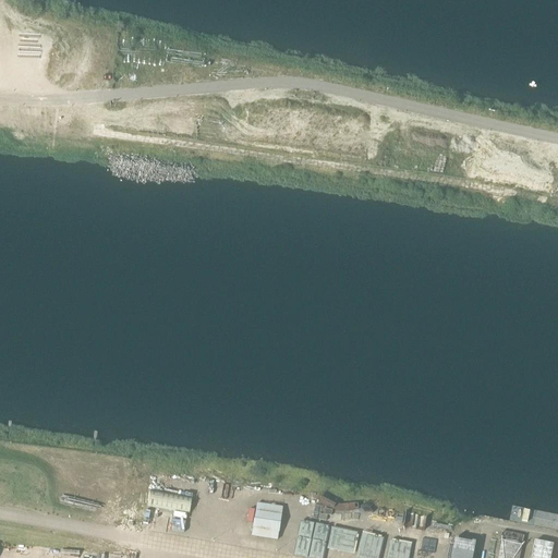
[(150,492),(148,507),(190,512),(192,497),(150,492)]
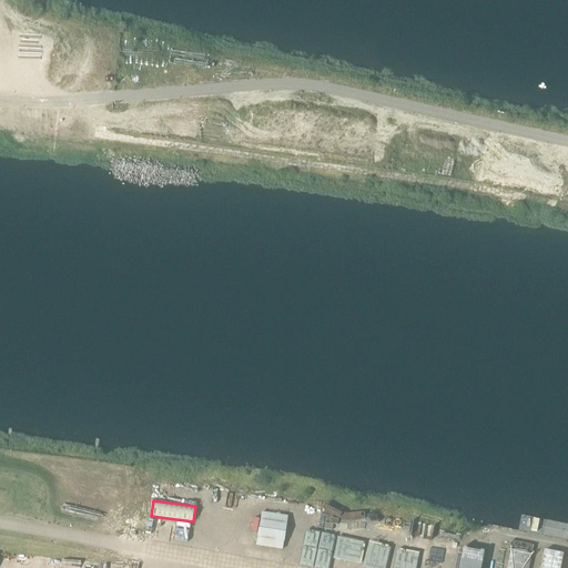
[(259,529),(256,545),(283,549),(288,515),(262,510),(260,526),(253,525),(253,528),(259,529)]
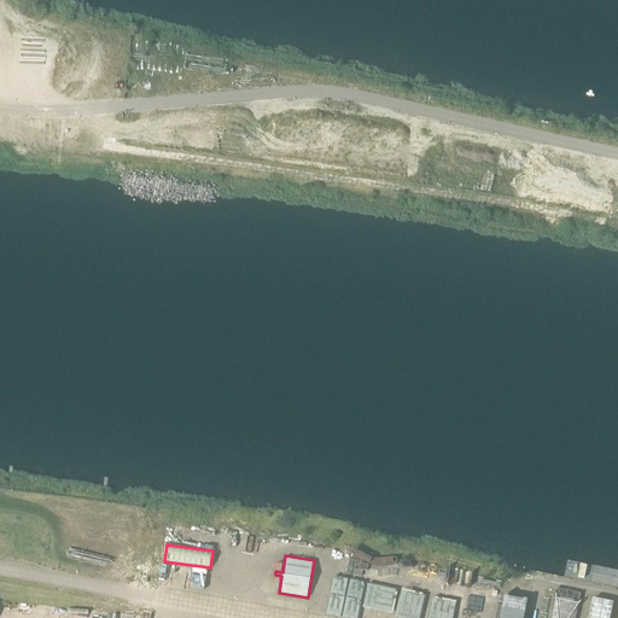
[(356,579),(353,611),(404,617),(430,617),(432,602),(445,605),(447,596),(380,588),(382,583),(356,579)]
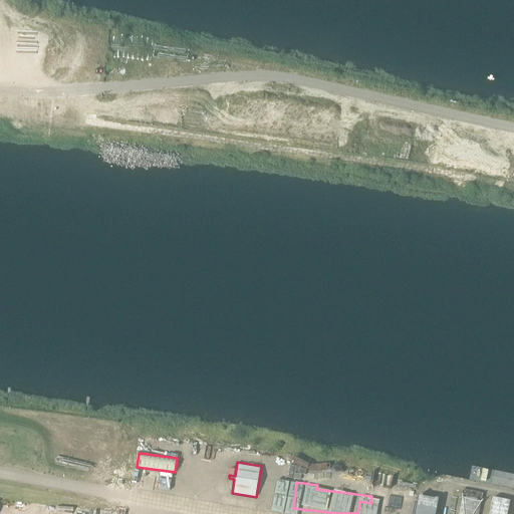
[(477,513),(482,493),(463,489),(457,513),(477,513)]
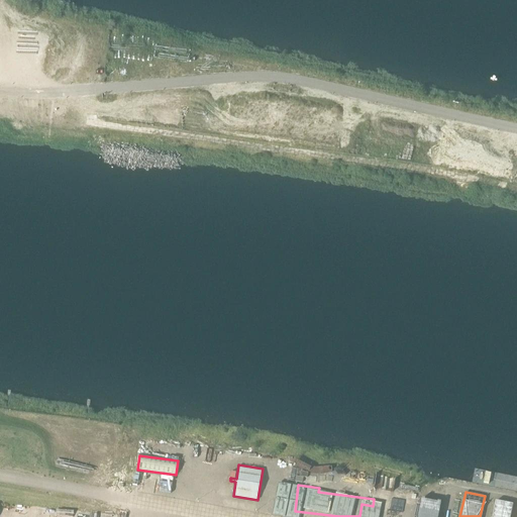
[(510,516),(512,503),(495,501),(492,516),(510,516)]
